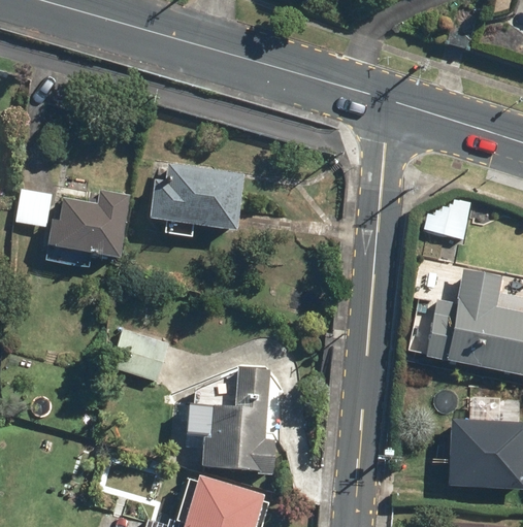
[(244,174),(160,161),(150,220),(165,222),(163,232),(192,236),(193,226),(235,232),(244,174)]
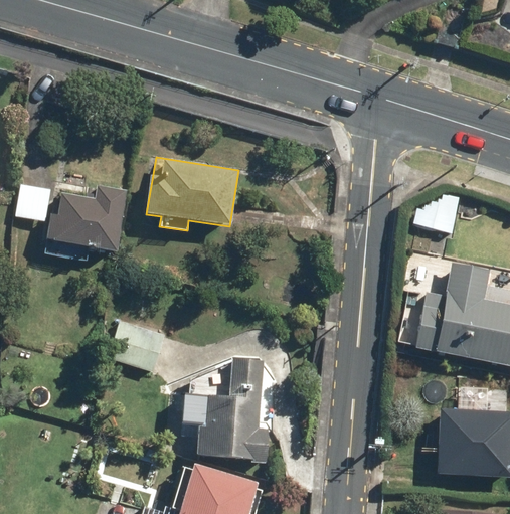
[(97,199),(62,193),(58,216),(51,214),(47,238),(53,240),(53,242),(118,253),(129,190),(99,185),(97,199)]
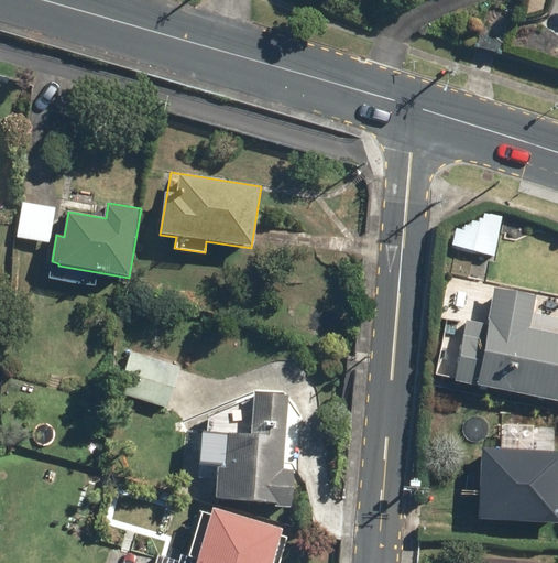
[(54,212),(22,205),(15,237),(48,244),(54,212)]
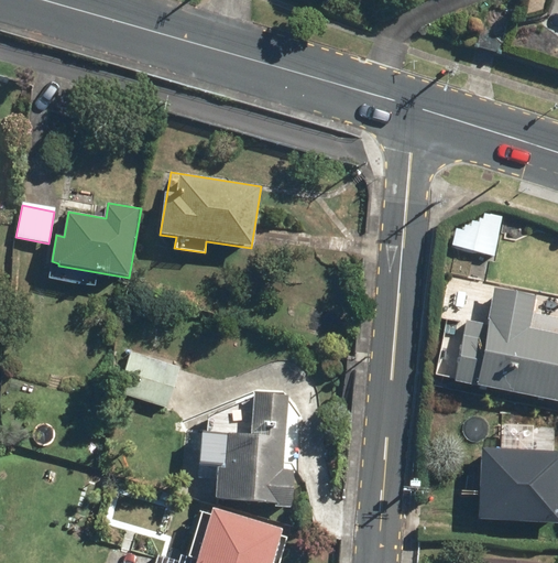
[(463,229),(457,228),(452,245),(495,256),(504,216),(484,212),(483,217),(480,217),(479,222),(473,219),(471,225),(466,224),(463,229)]
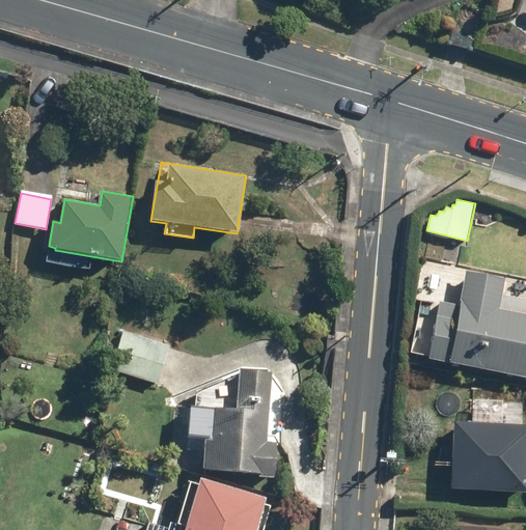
[(505,278),(468,271),(458,321),(437,316),(428,359),(525,378),(525,313),(499,309),(505,278)]
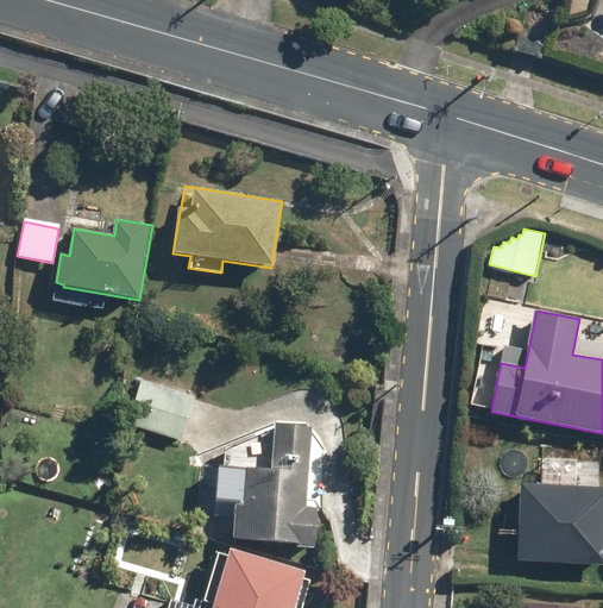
[(194,395),(138,380),(126,422),(182,438),(194,395)]
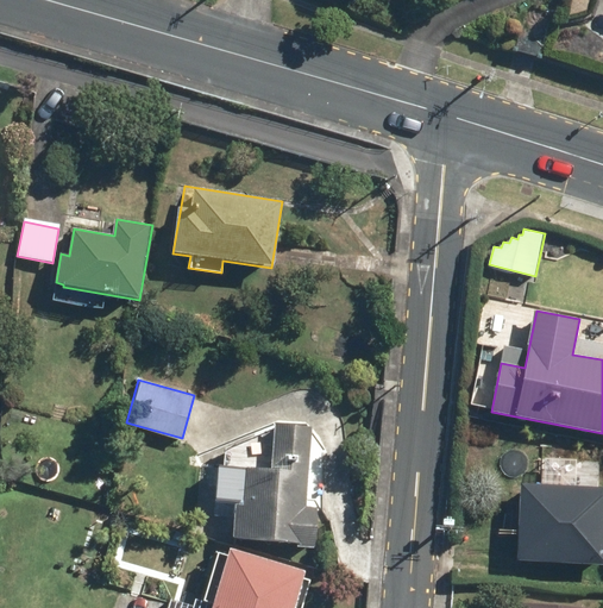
[(311,426),(274,424),(271,469),(215,465),(213,501),(233,502),(231,538),(316,543),(319,507),(306,506),(311,426)]
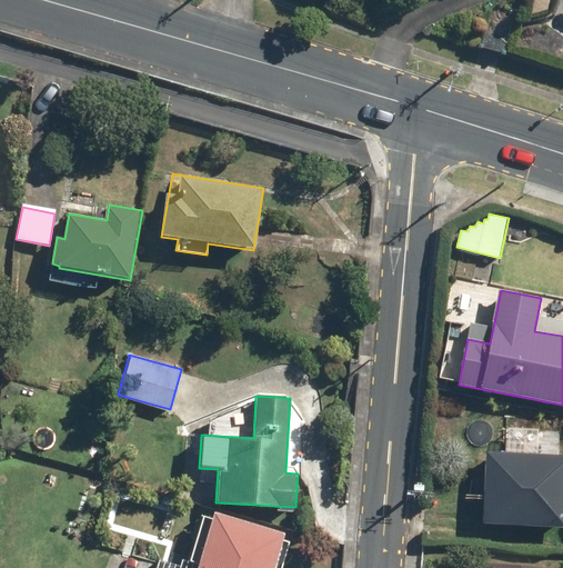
[(562,455),(488,450),(483,525),(562,529),(562,455)]
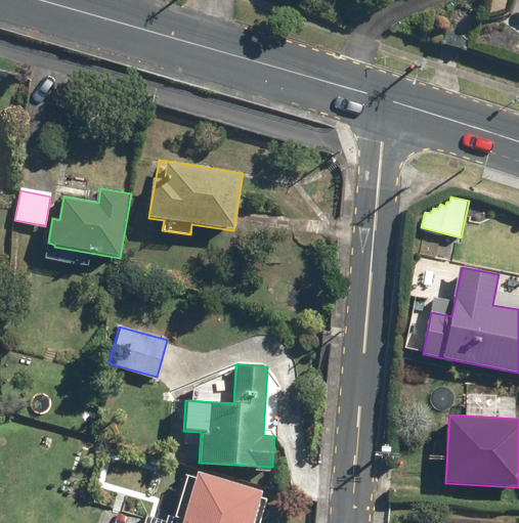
[(254,522),(264,490),(198,471),(181,522),(254,522)]
